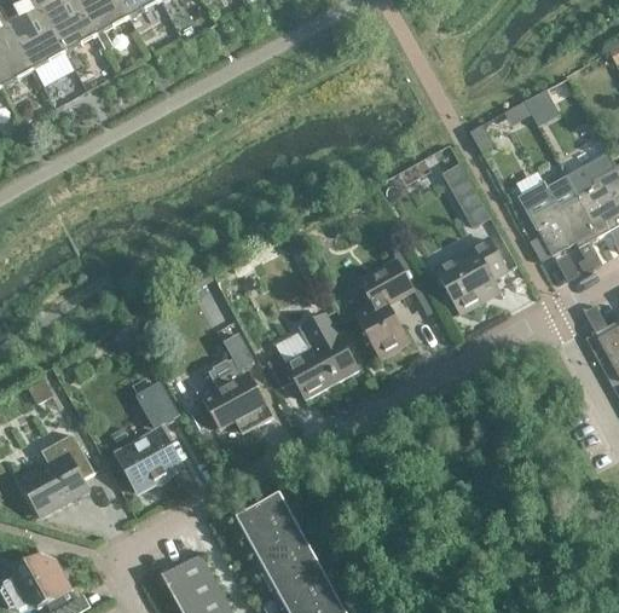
[(65,51),(38,0),(15,0),(15,1),(18,9),(21,13),(9,19),(0,4),(0,6),(34,68),(65,51)]
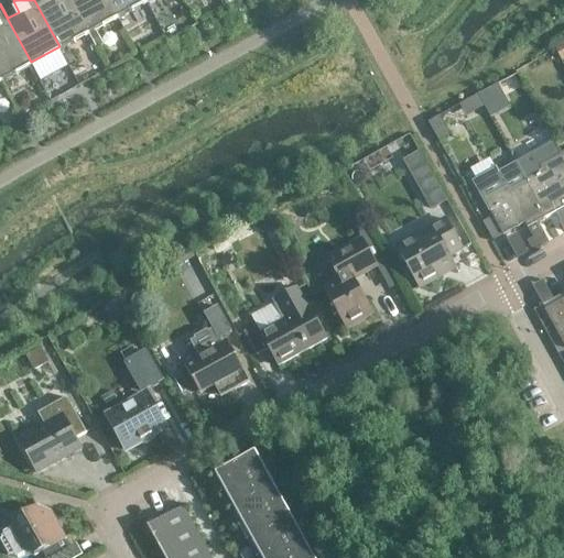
[(88,30),(72,0),(41,0),(36,2),(35,0),(34,0),(60,46),(88,30)]
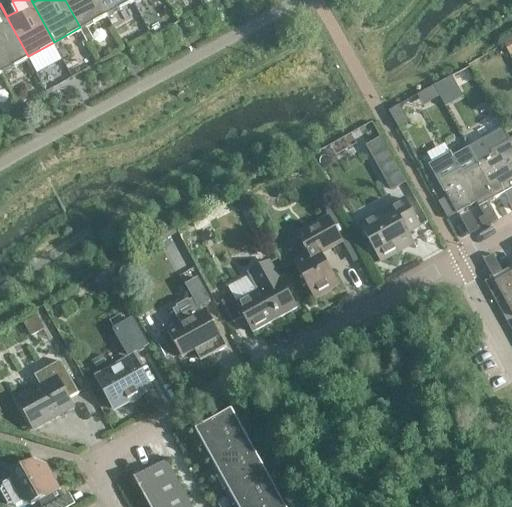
[(107,13),(99,0),(65,0),(80,27),(107,13)]
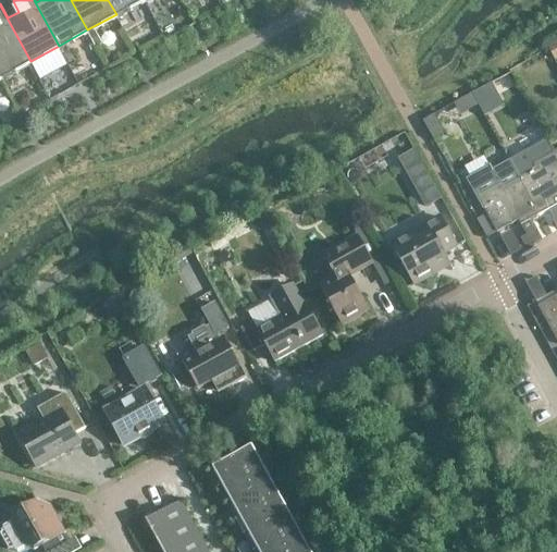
[(108,0),(116,14),(143,0),(108,0)]
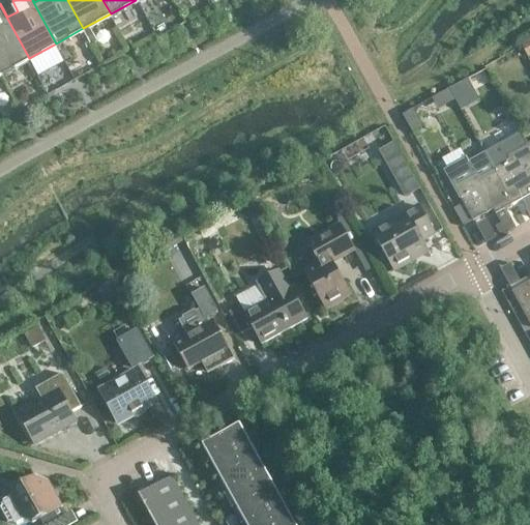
[(29,58),(0,5),(0,70),(1,74),(29,58)]
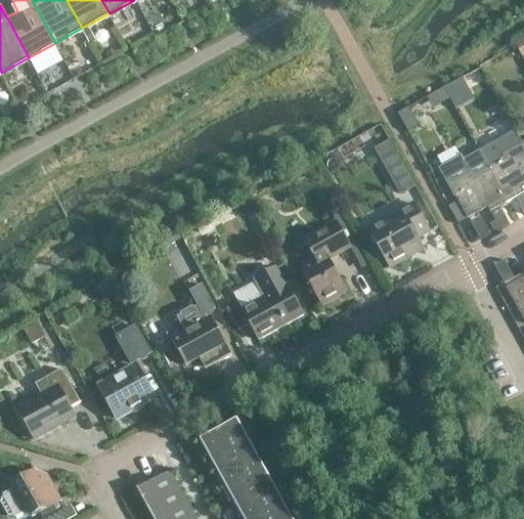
[(89,26),(83,29),(90,40),(95,37),(89,26)]
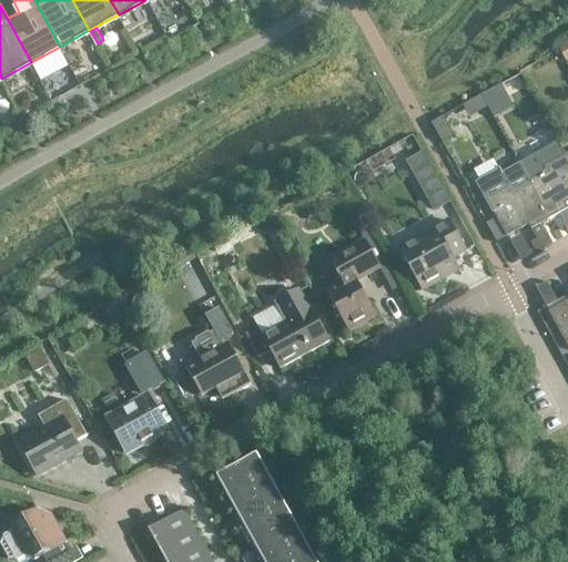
[(500,81),(480,92),(494,115),(514,104),(500,81)]
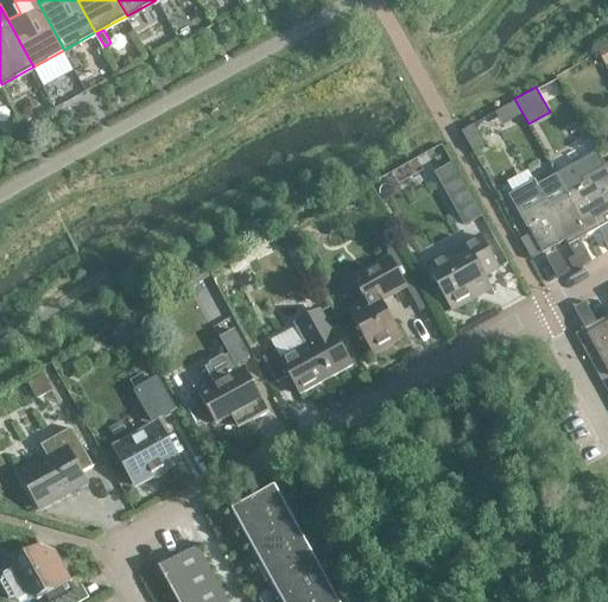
[(473,121),(461,128),(472,149),(485,141),(473,121)]
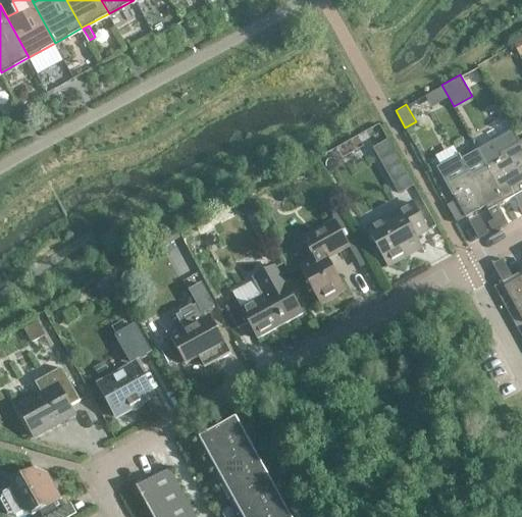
[(389,138),(375,146),(401,193),(415,185),(389,138)]
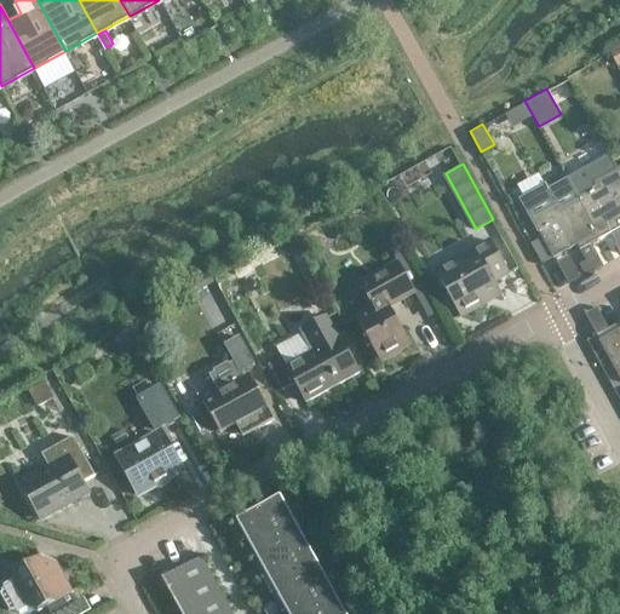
[(619,217),(619,170),(616,165),(592,178),(595,183),(577,193),(600,235),(610,229),(616,240),(615,240),(619,248),(619,224),(616,218),(619,217)]
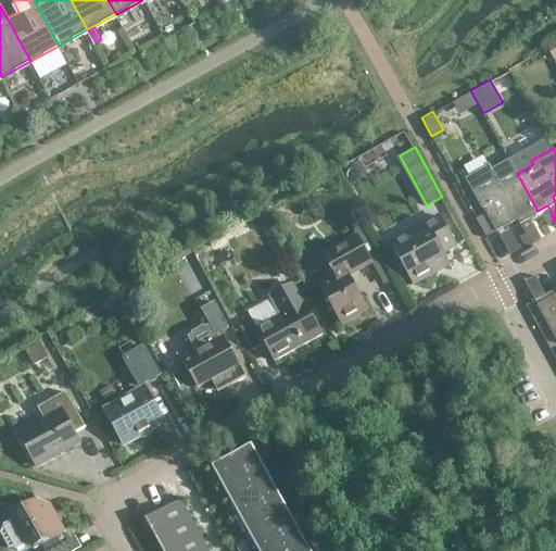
[(538,211),(517,173),(501,183),(497,178),(475,190),(495,228),(517,216),(525,230),(519,234),(523,241),(539,233),(534,225),(533,226),(528,216),(538,211)]
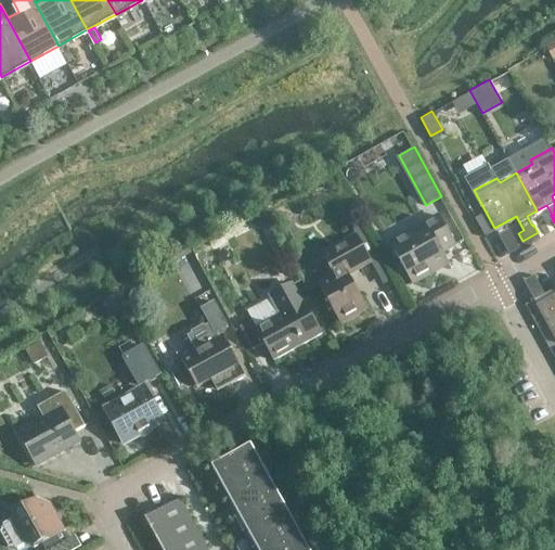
[(454,241),(443,221),(439,212),(389,240),(412,280),(436,266),(435,265),(441,260),(442,263),(448,259),(441,247),(454,241)]
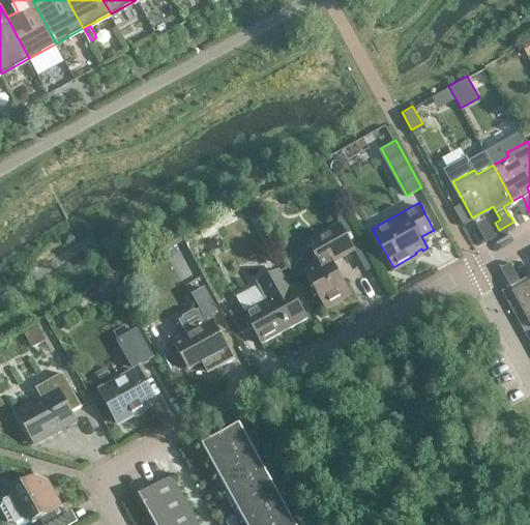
[(354,246),(340,221),(328,227),(330,231),(308,243),(318,259),(303,266),(324,304),(350,291),(332,259),(354,246)]
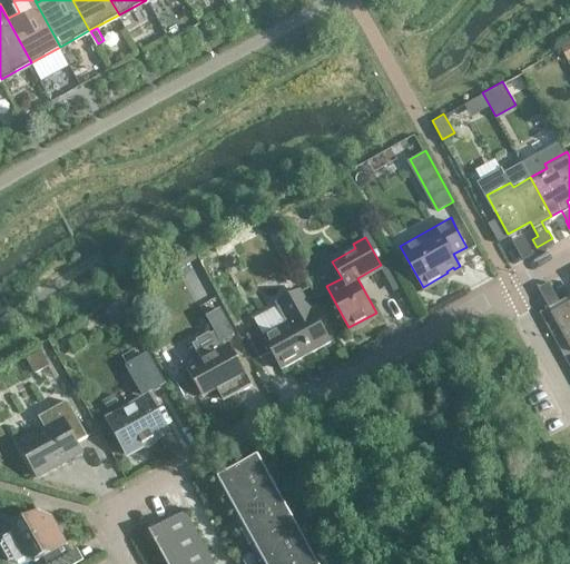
[(246,332),(259,355),(271,348),(281,365),(282,365),(281,363),(308,348),(308,349),(330,338),(312,306),(311,306),(301,288),(278,300),(288,319),(263,333),(258,325),(246,332)]
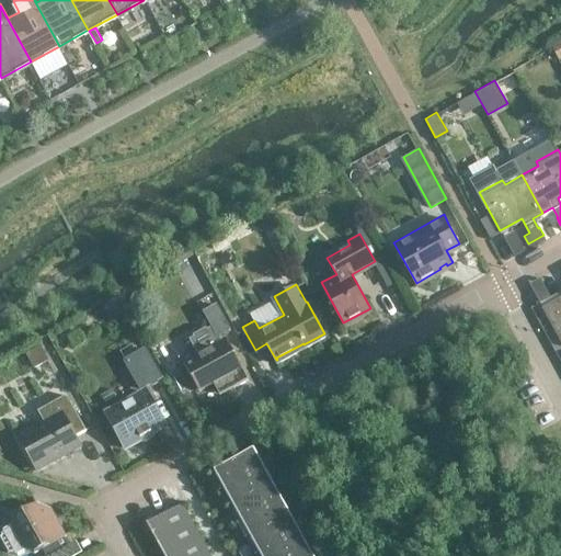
[(560,287),(560,288),(560,290),(560,293),(541,305),(560,340),(560,287)]
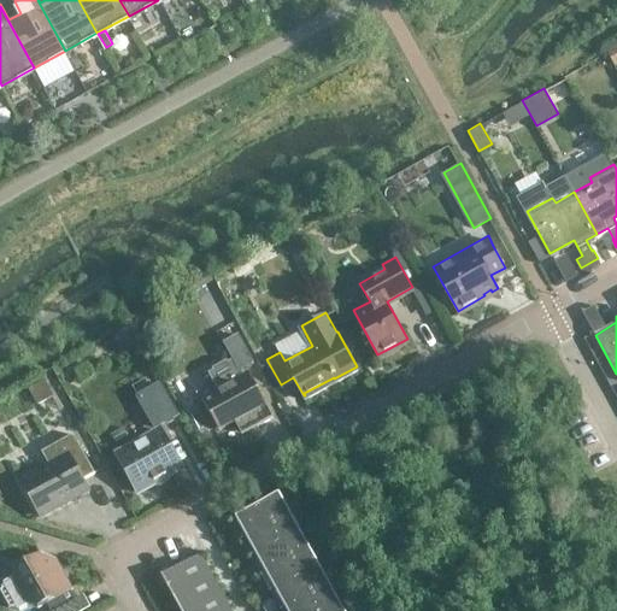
[(238,332),(223,339),(239,368),(253,359),(238,332)]
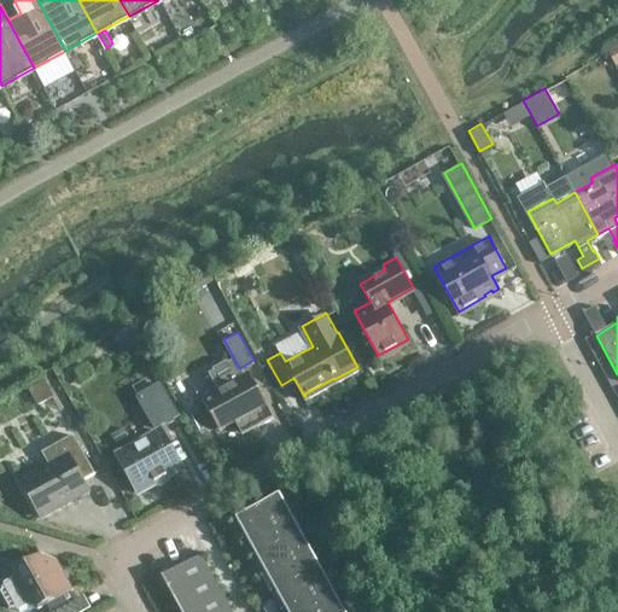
[(234,419),(239,427),(255,419),(257,423),(273,414),(249,369),(202,396),(219,427),(234,419)]
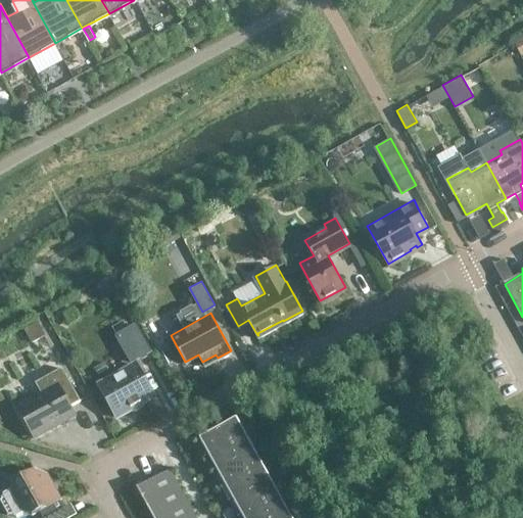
[(35,317),(21,324),(30,337),(43,330),(35,317)]
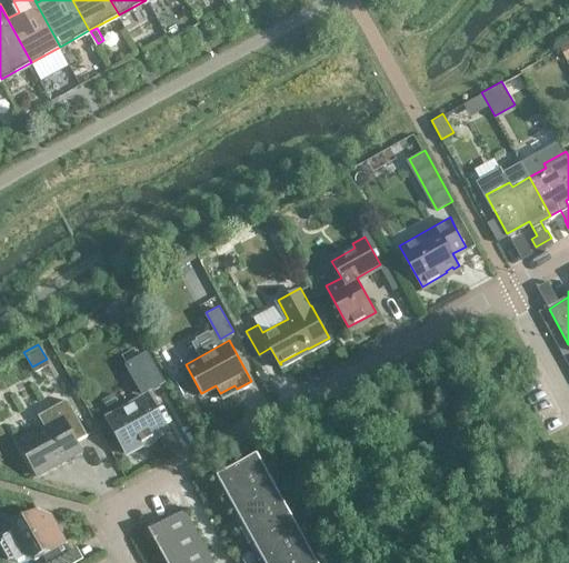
[(149,348),(125,361),(142,392),(167,379),(149,348)]
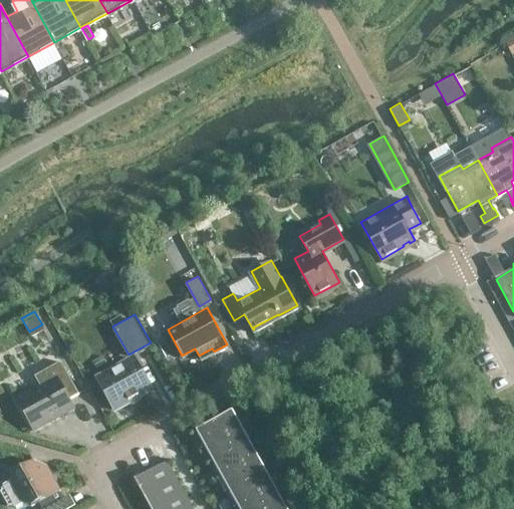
[(162,340),(155,344),(162,356),(169,352),(162,340)]
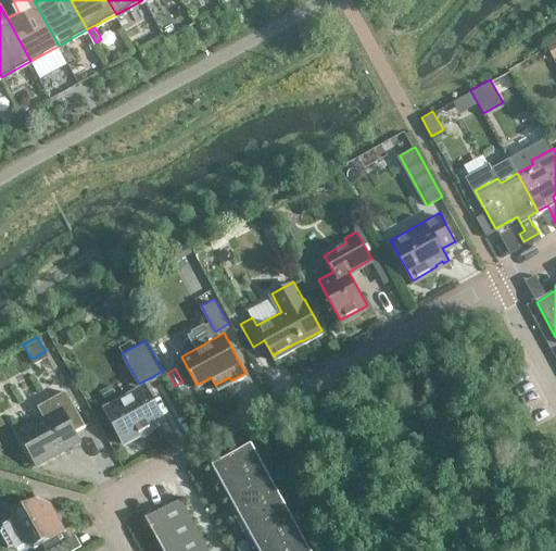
[(127,439),(162,420),(143,385),(108,404),(127,439)]
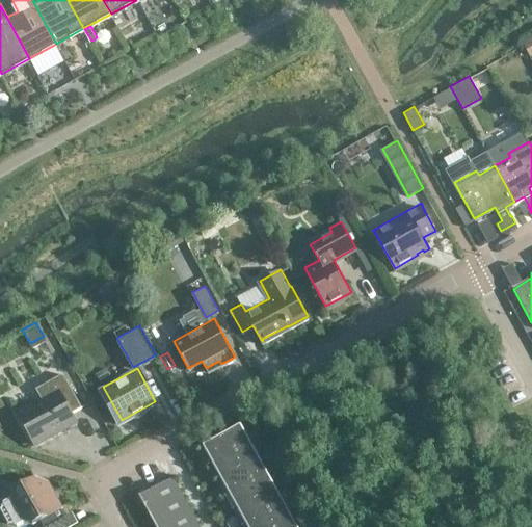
[(35,387),(42,397),(18,411),(35,442),(51,432),(51,431),(58,427),(58,428),(75,420),(71,411),(81,404),(62,371),(35,387)]
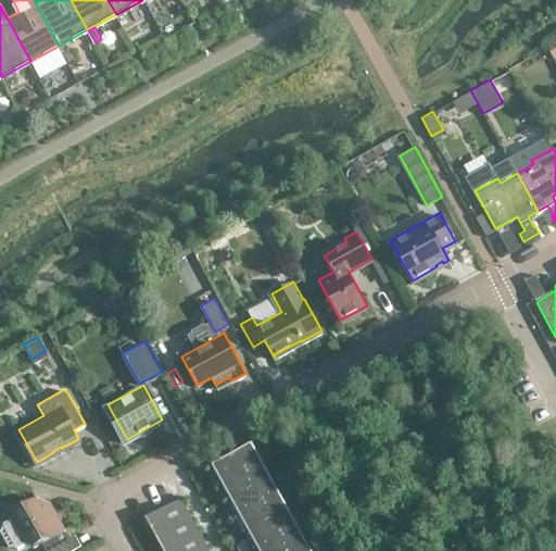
[(212,464),(220,480),(261,458),(252,441),(212,464)]
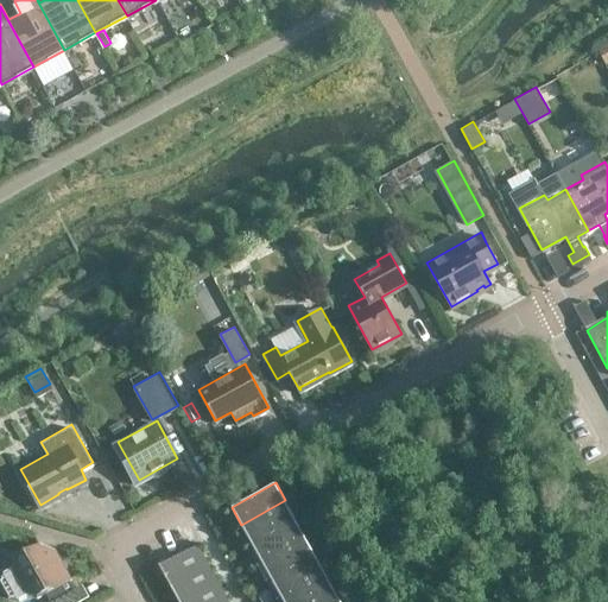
[(295,518),(285,500),(241,525),(251,543),(295,518)]
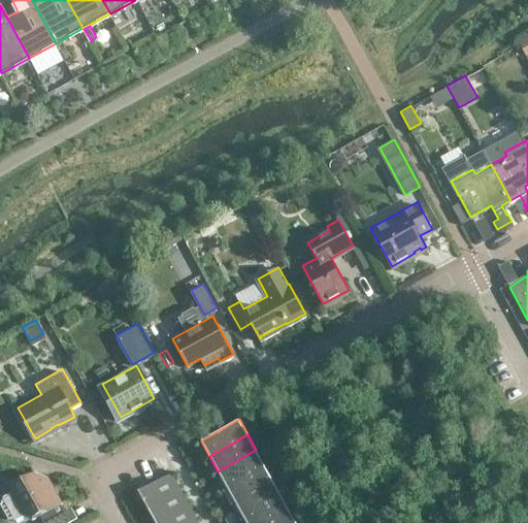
[(264,465),(256,450),(218,471),(226,487),(264,465)]
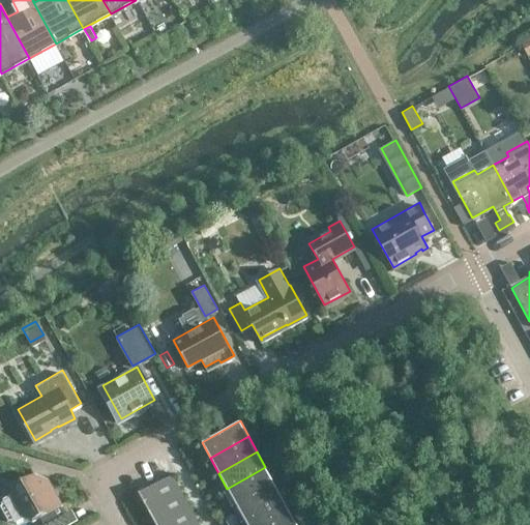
[(274,483),(265,467),(227,489),(236,504),(274,483)]
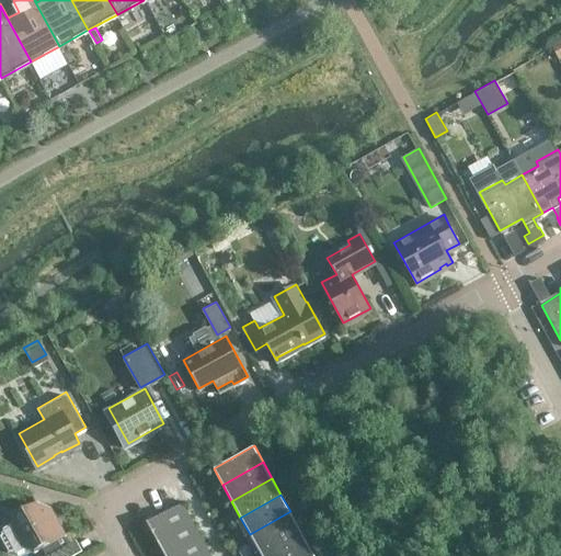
[(13,513),(11,522),(2,526),(0,535),(8,549),(16,552),(25,547),(34,549),(43,545),(47,555),(69,543),(64,533),(65,532),(49,505),(36,500),(13,513)]
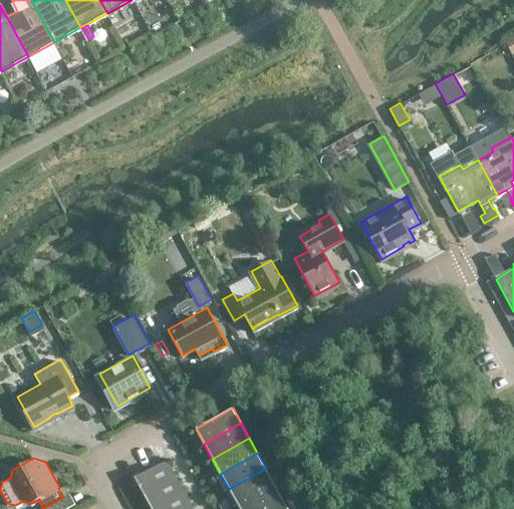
[(134,476),(152,508),(194,508),(166,459),(134,476)]
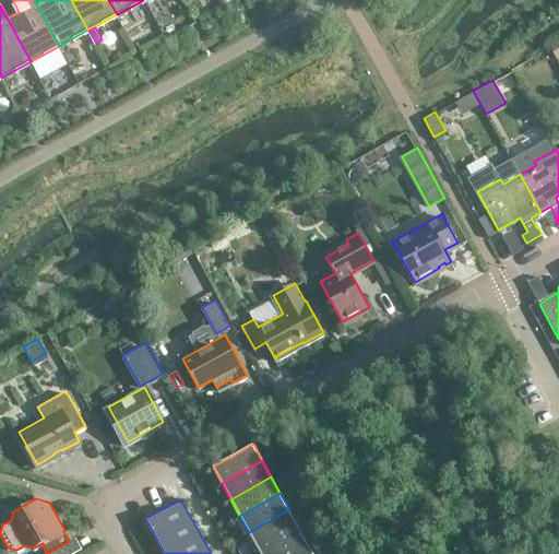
[(298,526),(289,509),(249,532),(258,549),(298,526)]
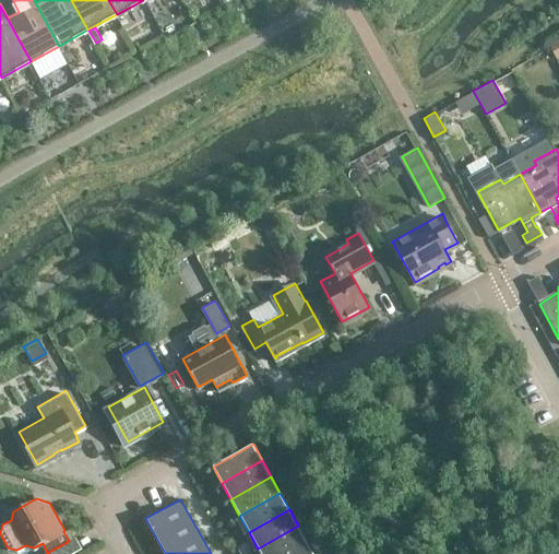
[(286,553),(307,542),(298,526),(258,549),(260,553),(286,553)]
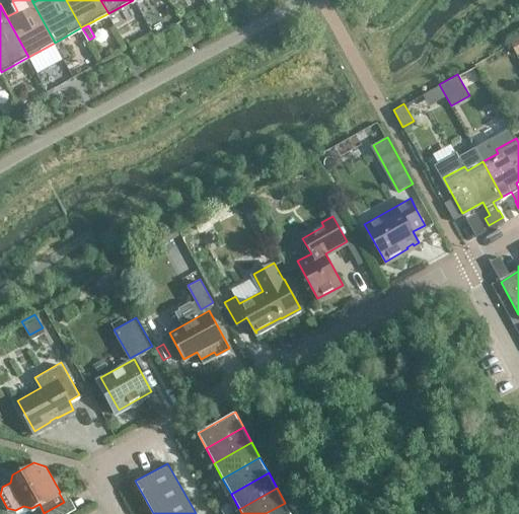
[(291,513),(285,503),(266,513),(291,513)]
